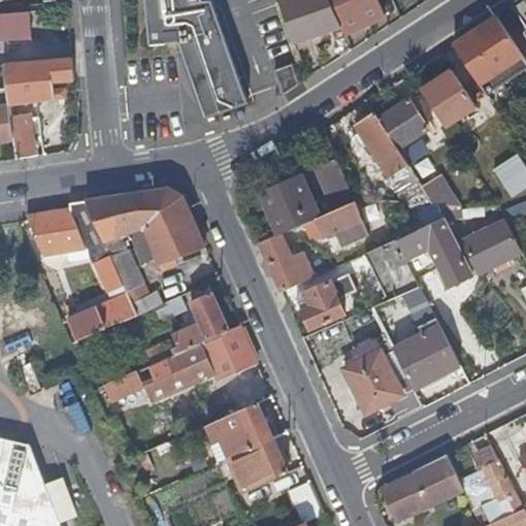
[(144,0),(149,44),(177,42),(205,119),(247,104),(215,11),(191,13),(189,0),(144,0)]
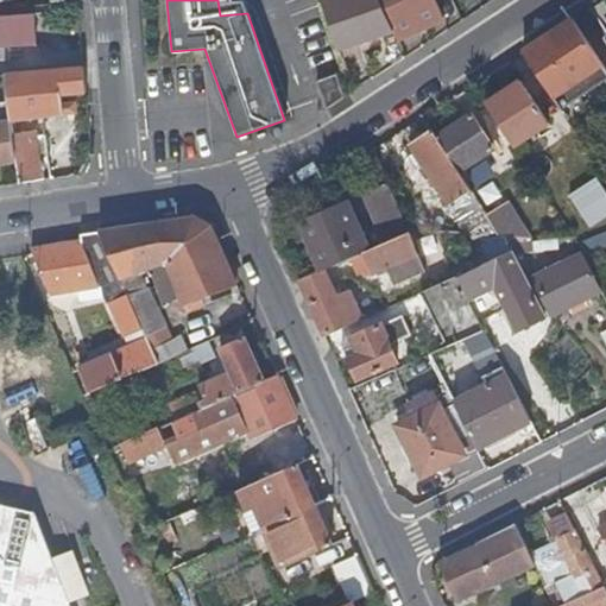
[(323,0),(340,52),(392,32),(378,0),(323,0)]
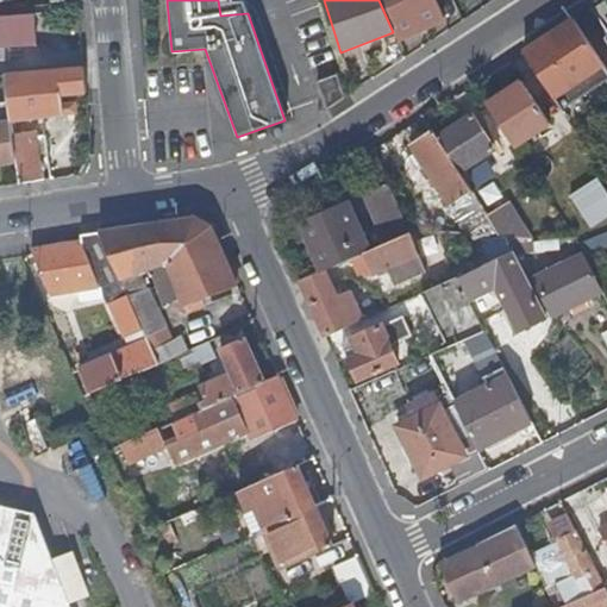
[(379,0),(393,32),(396,39),(443,19),(433,0),(379,0)]
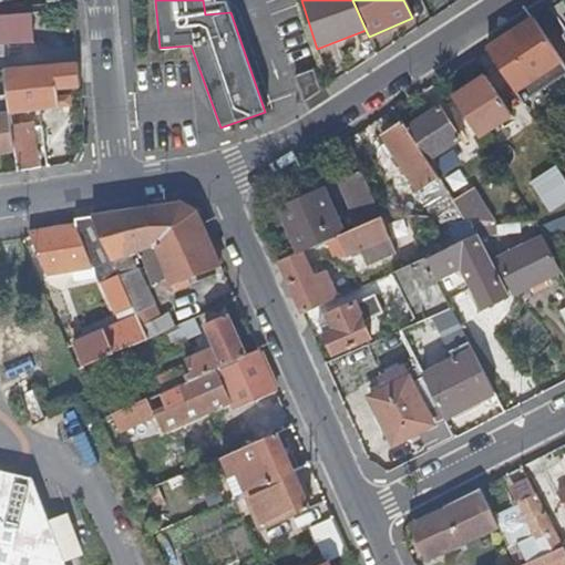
[(32,12),(0,14),(0,42),(34,40),(32,12)]
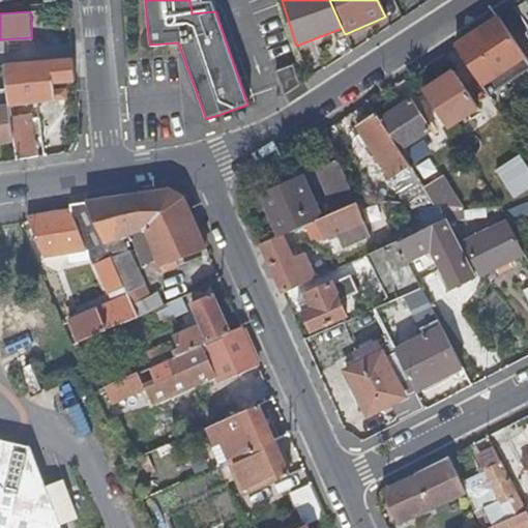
[(499,16),(455,45),(480,84),(524,55),(499,16)]
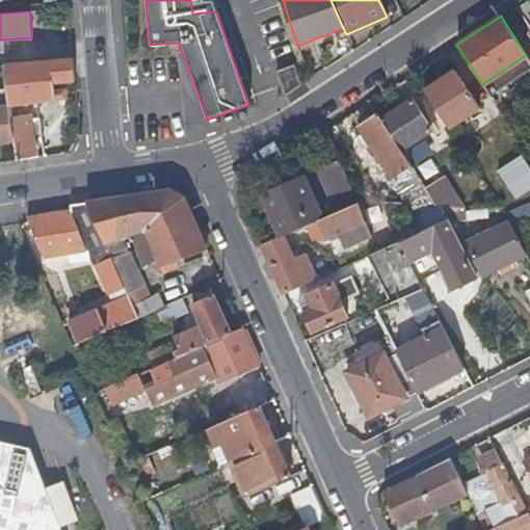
[(74,80),(72,59),(36,62),(2,65),(5,87),(21,86),(30,85),(74,80)]
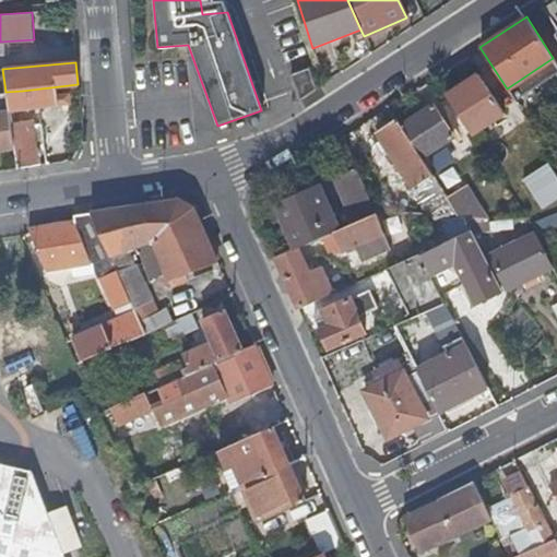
[(289,75),(298,101),(316,89),(308,68),(289,75)]
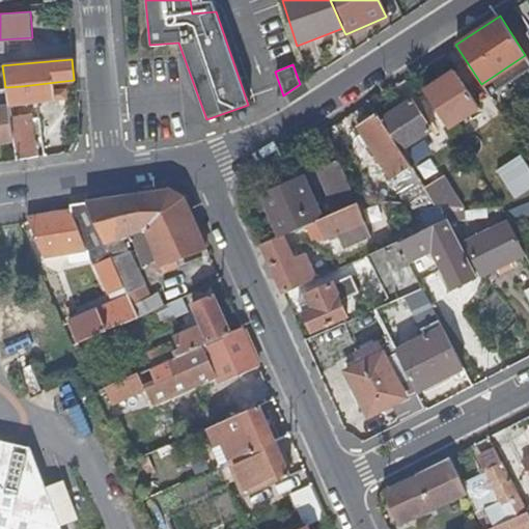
[(454,71),(424,90),(449,129),(479,108),(454,71)]
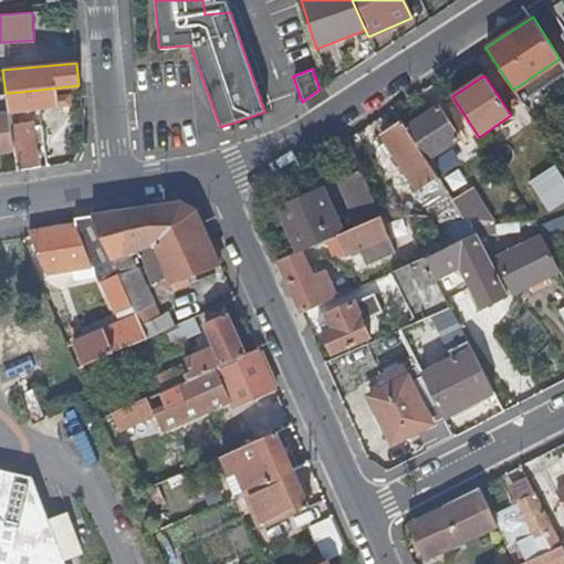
[(0,158),(16,156),(10,116),(7,95),(0,96),(0,158)]
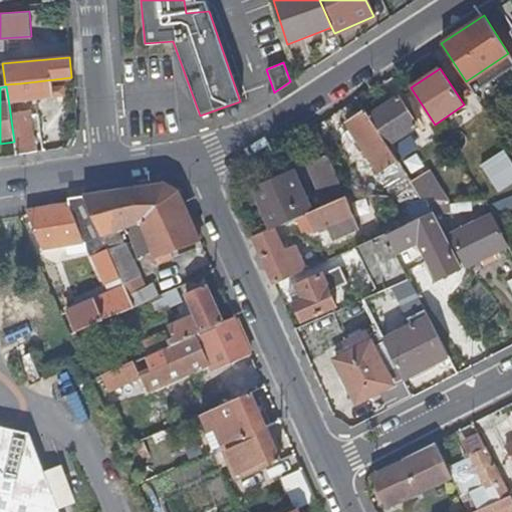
[(367,113),(421,197),(446,200),(427,169),(417,175),(394,140),(417,124),(398,94),(367,113)]
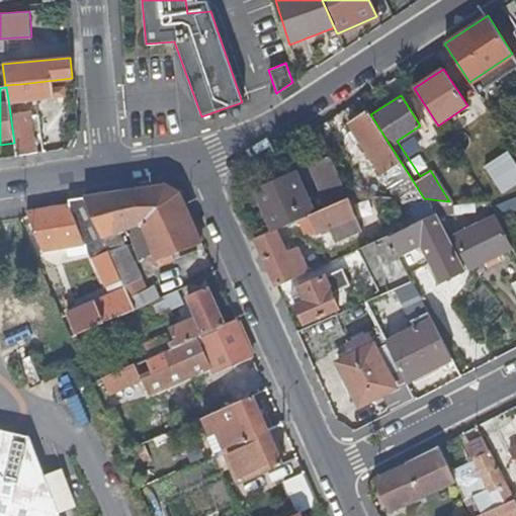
[(14,143),(16,156),(34,154),(31,134),(30,127),(26,103),(9,106),(14,143)]
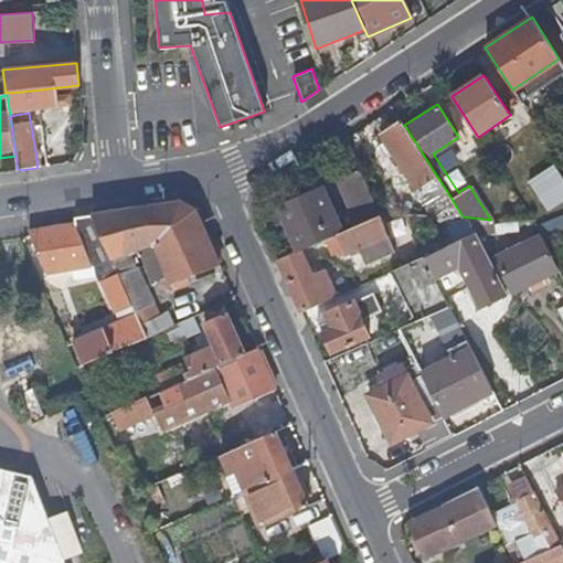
[(404,125),(400,118),(380,133),(415,188),(436,214),(463,216),(404,125)]
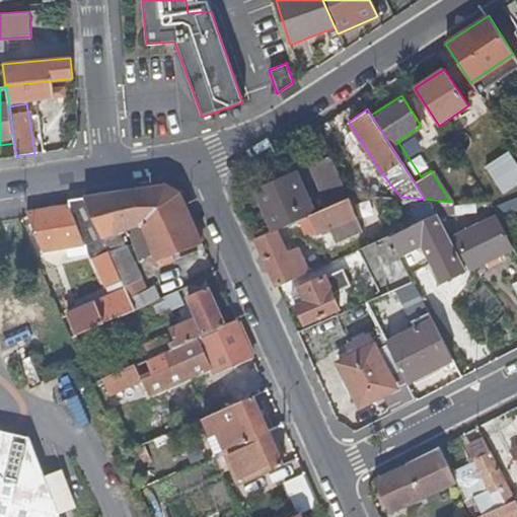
[(318,126),(304,135),(317,161),(318,160),(336,202),(348,197),(323,137),(318,126)]
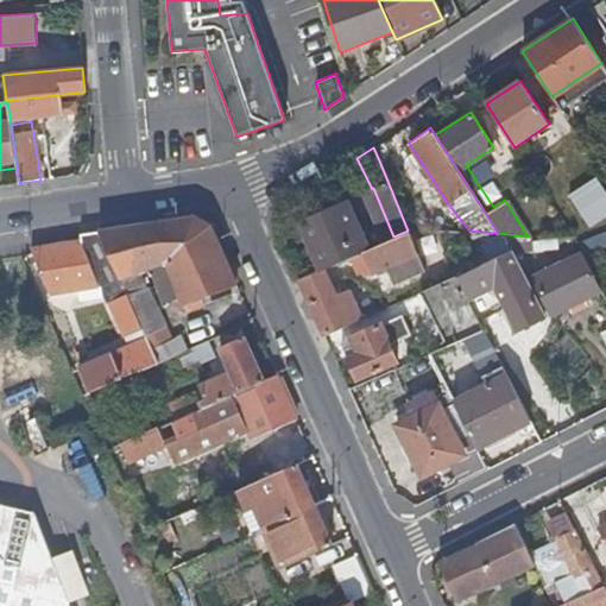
[(298,222),(320,270),(324,267),(335,263),(328,248),(343,240),(338,225),(353,218),(346,201),(298,222)]
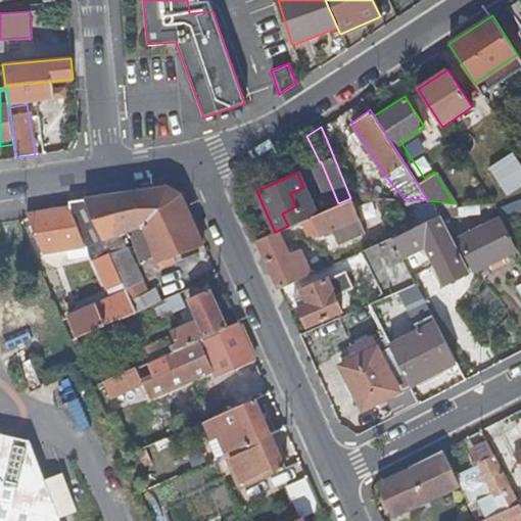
[(123,282),(127,291),(136,311),(153,303),(120,232),(143,224),(147,234),(135,238),(146,269),(160,264),(161,266),(176,261),(173,255),(203,244),(180,192),(166,186),(85,198),(109,252),(123,282)]
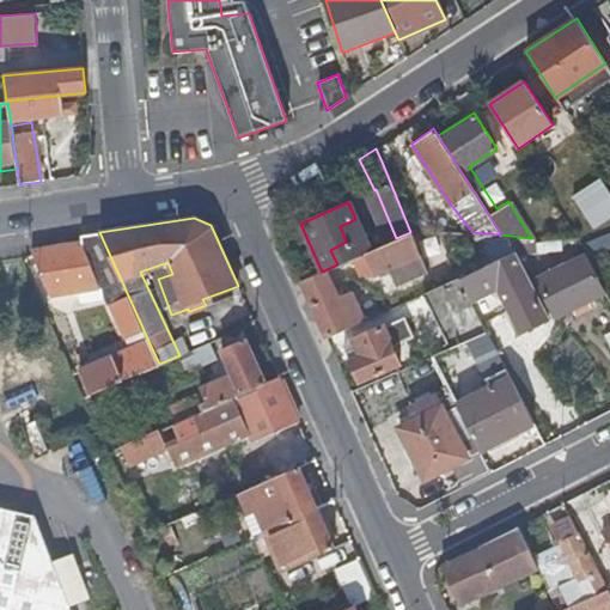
[(99,232),(79,236),(80,242),(30,250),(50,296),(81,291),(84,306),(110,304),(128,296),(99,232)]
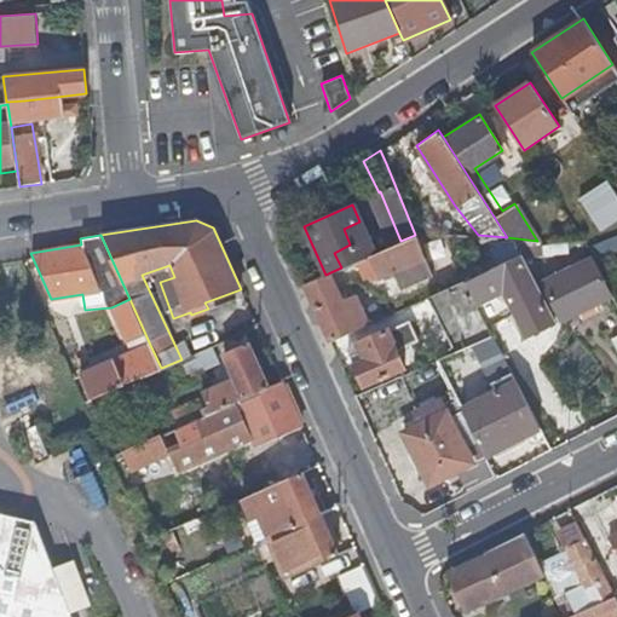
[(415,235),(401,241),(356,261),(362,276),(367,274),(370,281),(378,277),(378,278),(393,272),(399,288),(431,275),(424,259),(426,258),(415,235)]
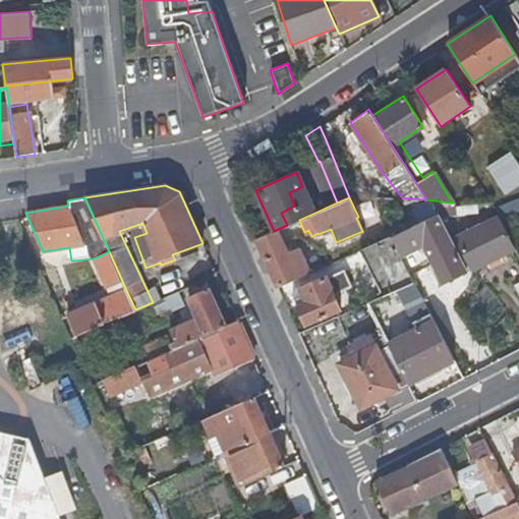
[(513,200),(494,207),(495,208),(498,215),(499,217),(500,218),(517,210),(513,200)]
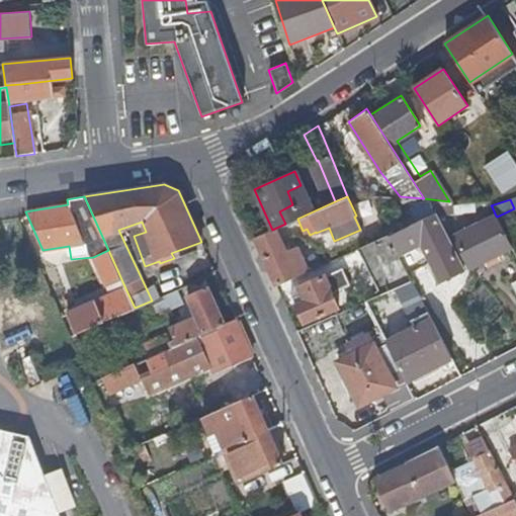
[(491,205),(430,202),(431,205),(462,207),(462,216),(495,213),(492,206),(491,205)]
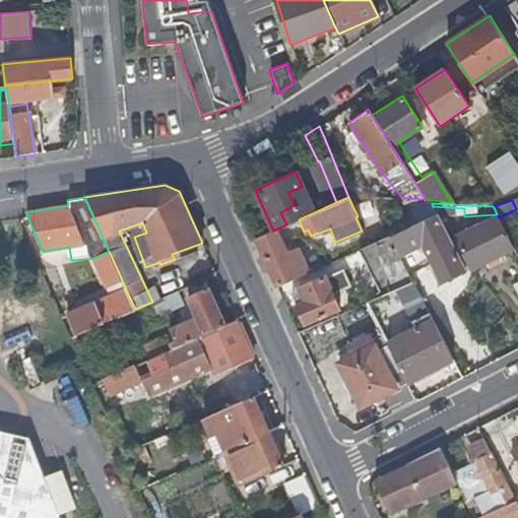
[(464,208),(433,206),(436,213),(439,212),(443,221),(450,220),(450,217),(464,216),(464,208)]
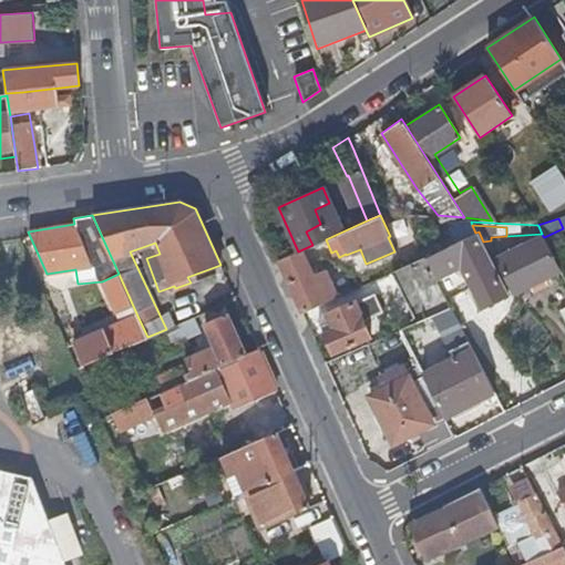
[(483,307),(511,294),(493,260),(490,262),(480,242),(483,242),(479,232),(475,233),(451,244),(451,245),(425,257),(435,277),(462,265),(483,307)]
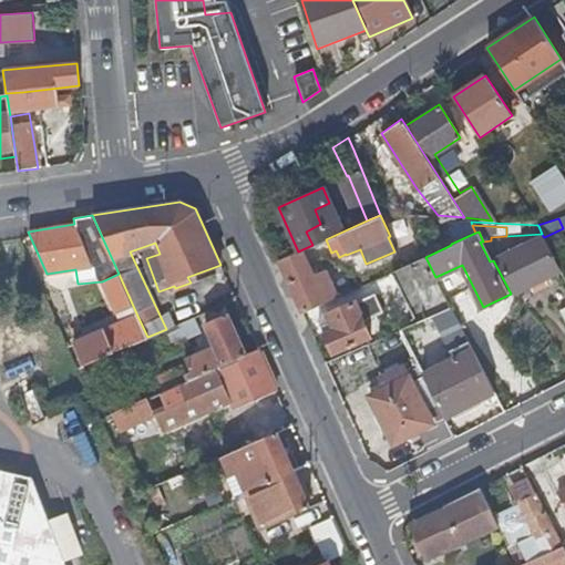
[(493,260),(511,294),(561,269),(544,237),(543,236),(493,260)]
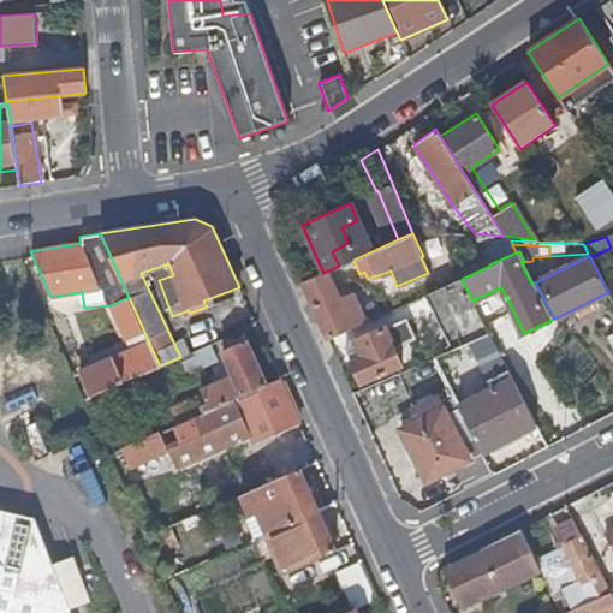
[(323,273),(302,283),(326,337),(352,326),(344,304),(328,271),(323,273)]
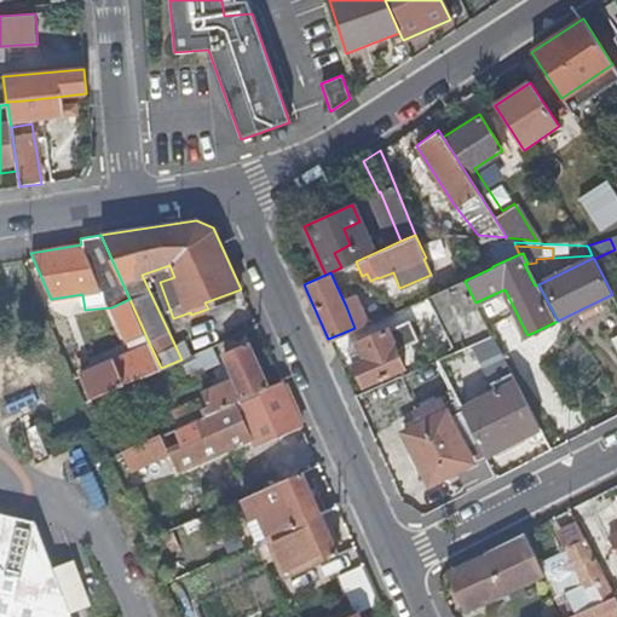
[(431,294),(456,351),(471,344),(491,334),(476,303),(465,281),(463,280),(431,294)]
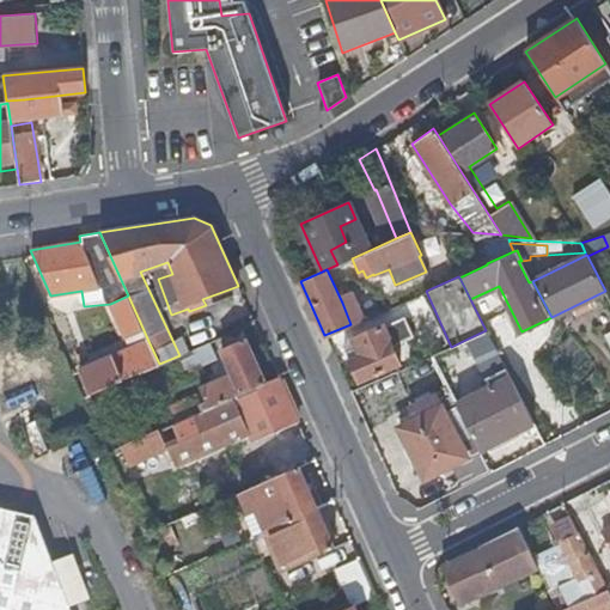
[(342,303),(351,324),(373,313),(364,293),(342,303)]
